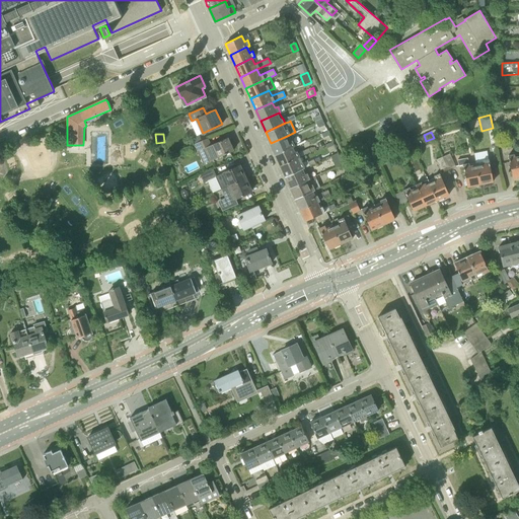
[(191,138),(194,144),(202,141),(199,135),(191,138)]
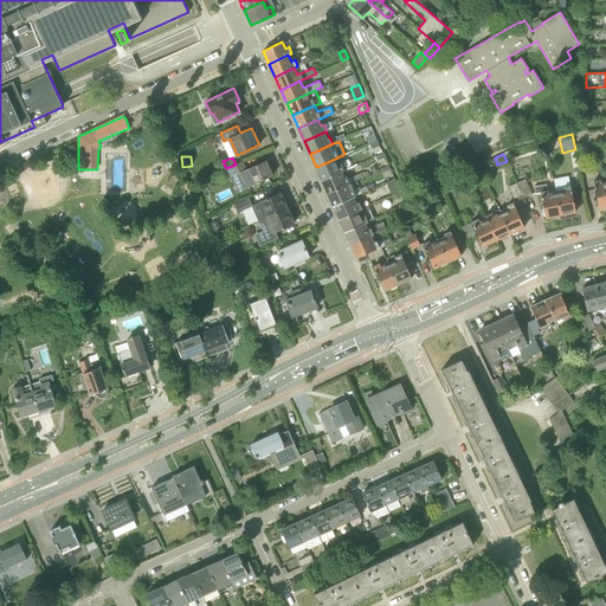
[(580,172),(587,171),(585,158),(578,160),(580,172)]
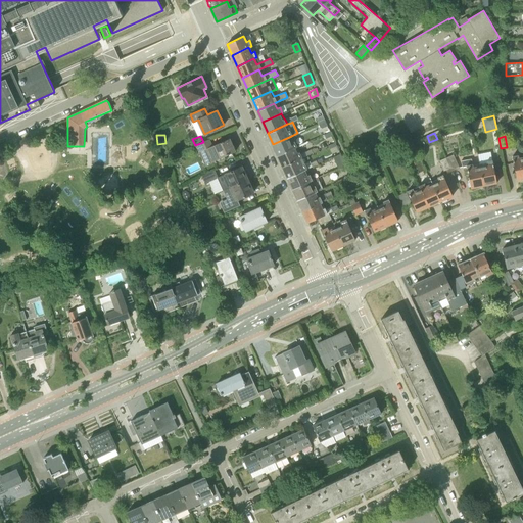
[(289,137),(273,144),(278,155),(294,148),(296,147),(297,146),(294,141),(292,142),(289,137)]
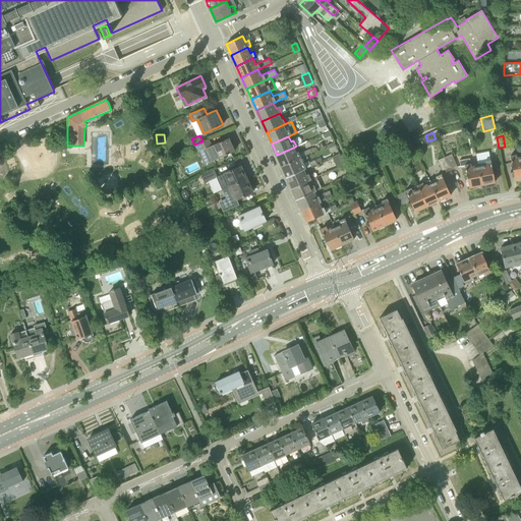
[(235,151),(229,137),(212,145),(209,138),(203,141),(194,145),(196,152),(207,148),(213,161),(235,151)]
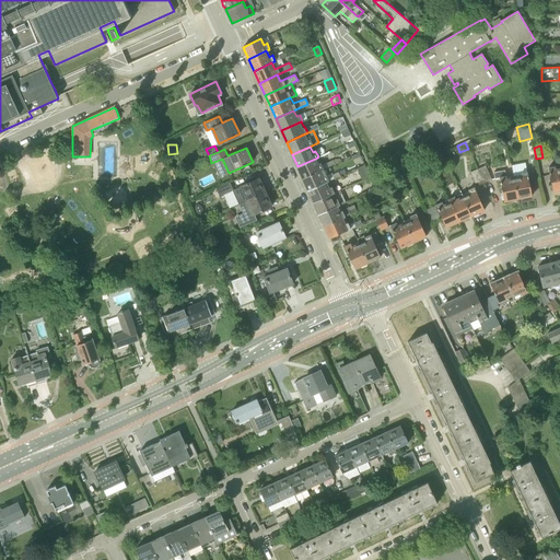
[(315,159),(298,166),(303,178),(321,170),(323,170),(324,168),(322,165),(321,163),(318,164),(315,159)]
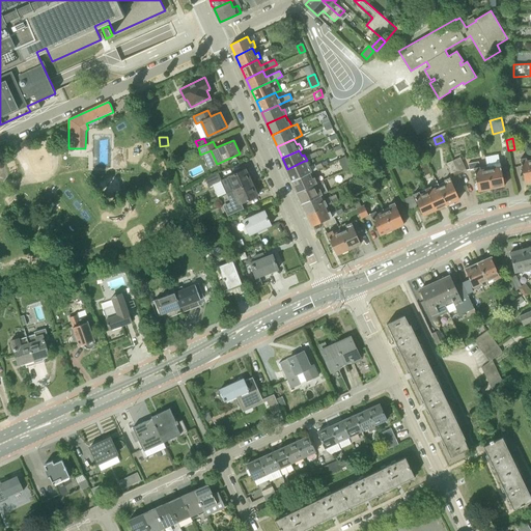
[(315,152),(310,155),(311,158),(311,159),(317,156),(324,152),(322,150),(319,151),(319,150),(315,152)]
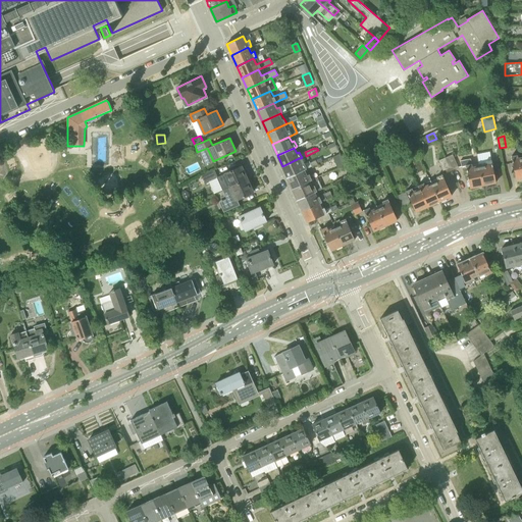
[(340,153),(332,157),(334,162),(343,159),(340,153)]
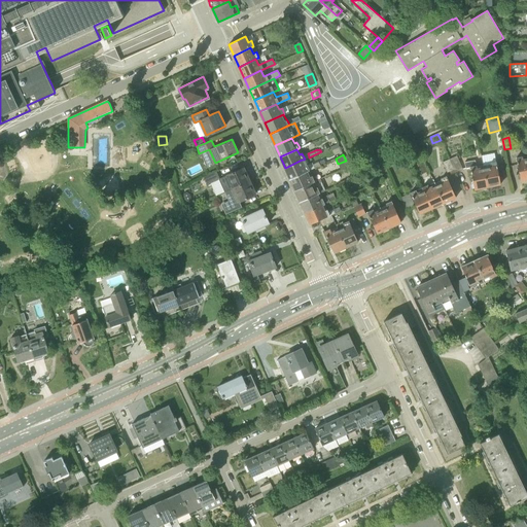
[(383,157),(388,168),(394,165),(389,154),(383,157)]
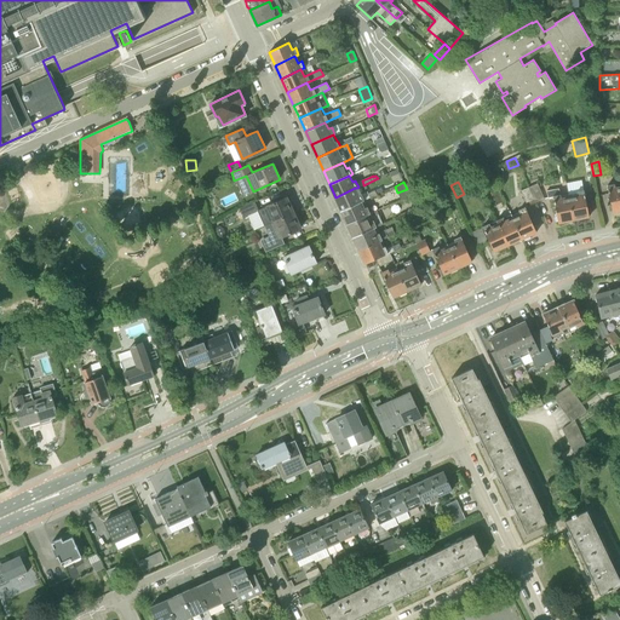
[(529,187),(535,202),(544,199),(538,183),(529,187)]
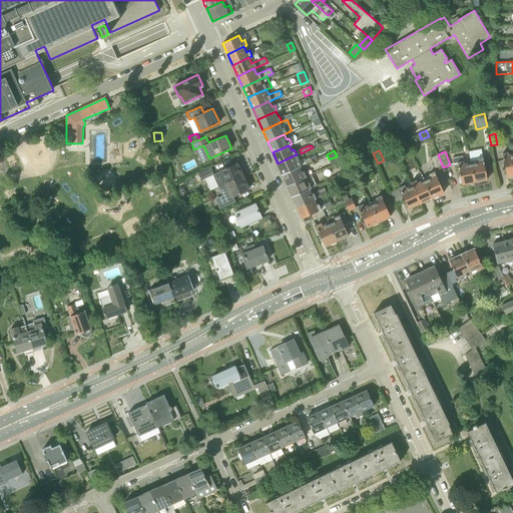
[(507,175),(512,174),(512,153),(509,154),(509,152),(502,153),(507,175)]
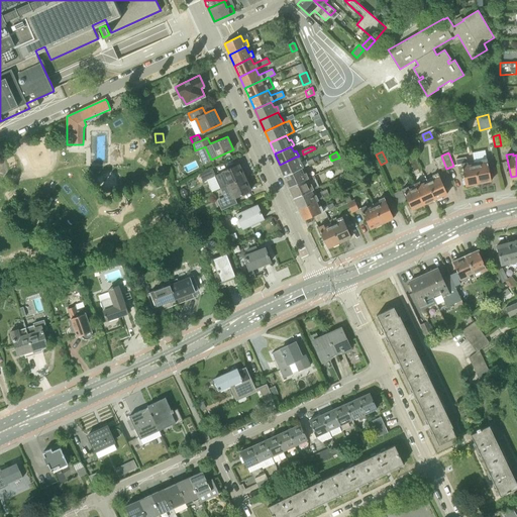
[(381,165),(376,154),(364,161),(369,171),(381,165)]
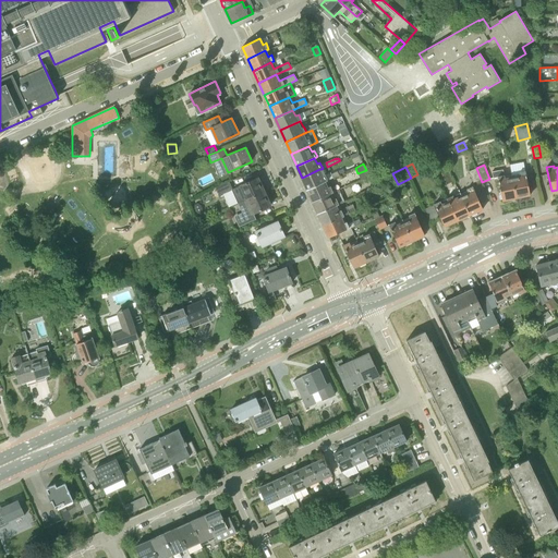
[(482,182),(476,168),(469,171),(474,185),(482,182)]
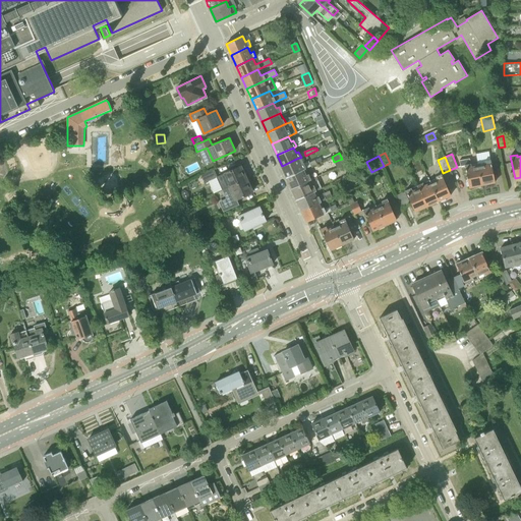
[(298,158),(282,166),(287,177),(303,169),(305,169),(306,168),(303,163),(301,164),(298,158)]
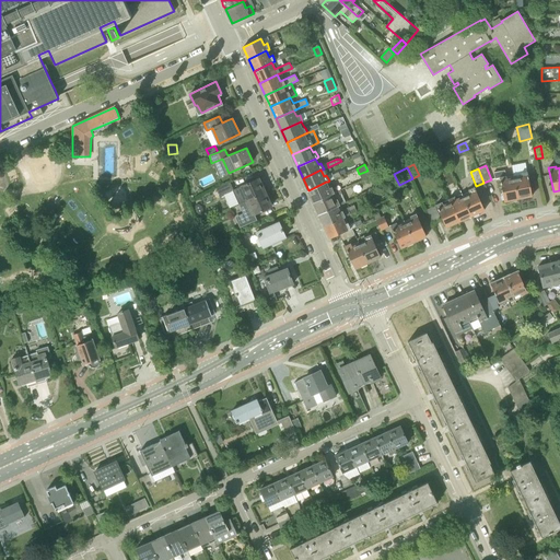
[(504,201),(518,199),(514,177),(508,178),(505,171),(493,173),(496,178),(500,178),(504,201)]
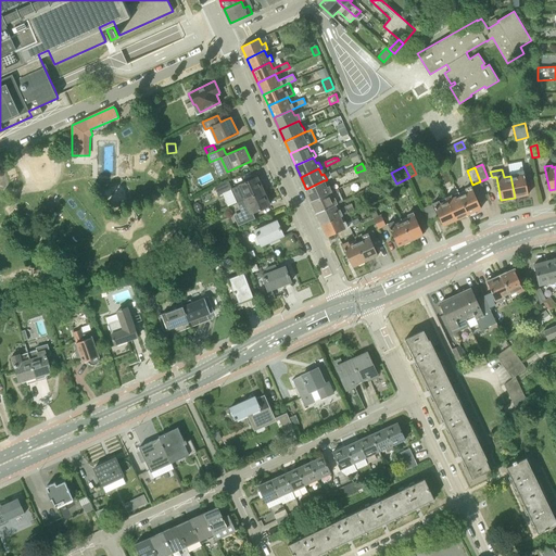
[(510,176),(515,198),(528,194),(523,169),(517,171),(518,174),(510,176)]
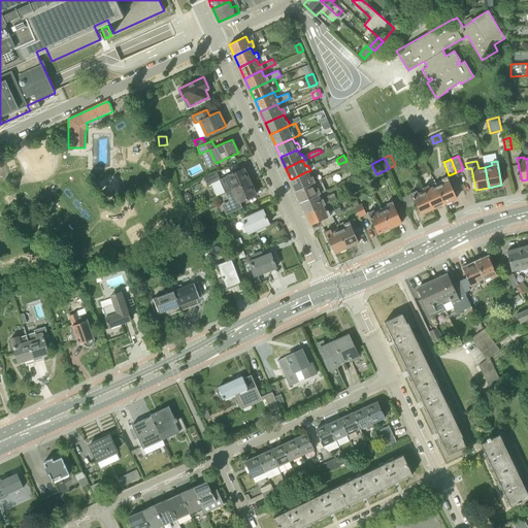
[(225,193),(231,190),(251,182),(250,179),(251,177),(250,175),(248,174),(244,168),(220,178),(217,172),(204,177),(207,185),(219,179),(225,193)]
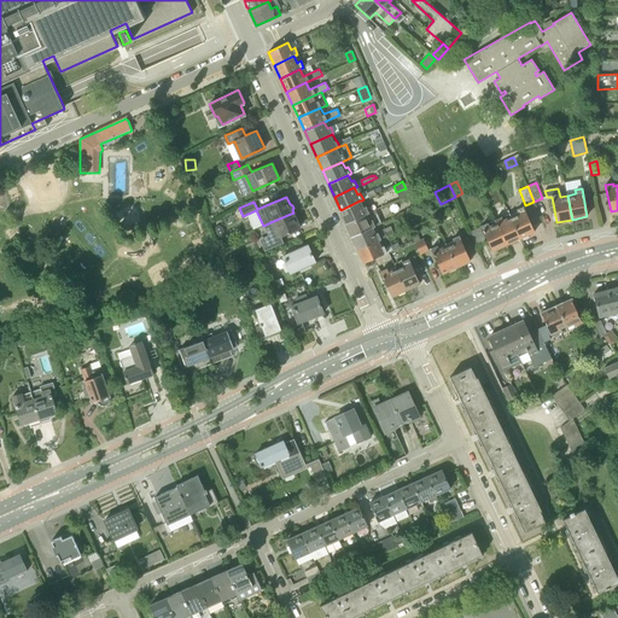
[(360,200),(340,210),(347,223),(369,213),(366,207),(365,207),(362,208),(360,200)]
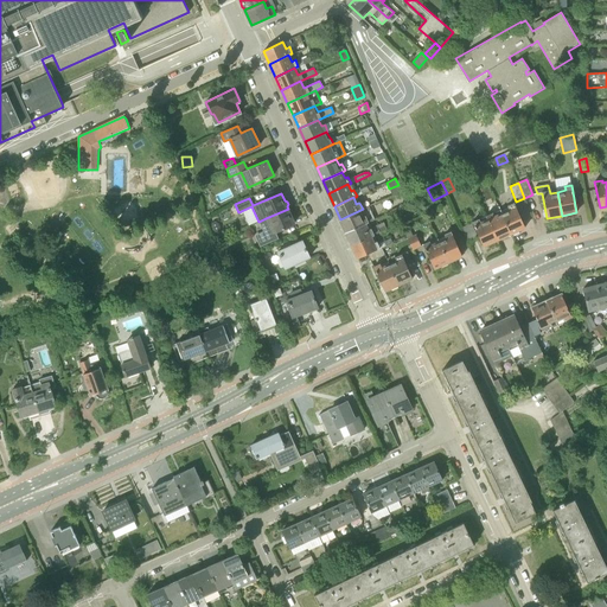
[(502,212),(511,234),(525,228),(515,203),(508,205),(509,209),(502,212)]
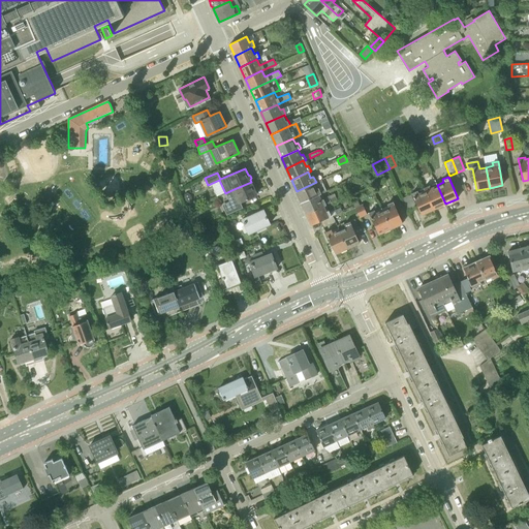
[(316,182),(297,191),(301,203),(318,194),(327,191),(321,180),(316,182)]
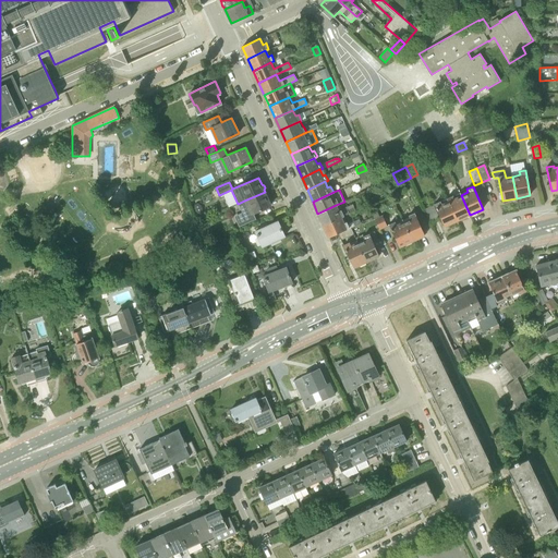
[(242,213),(234,216),(239,227),(256,219),(253,213),(270,205),(265,192),(238,204),(242,213)]
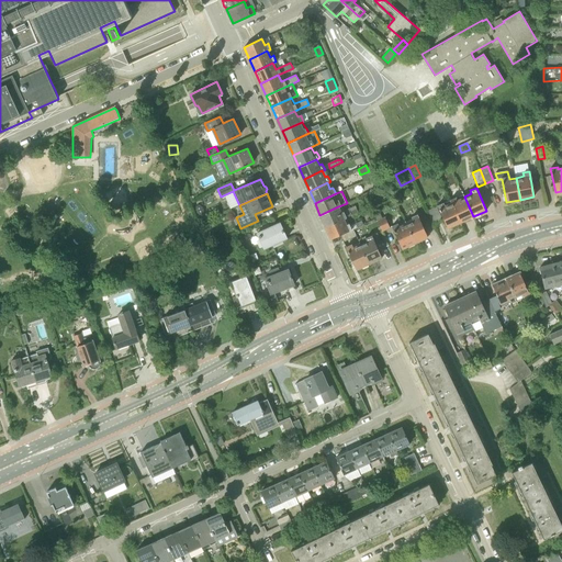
[(457,197),(450,199),(450,200),(452,204),(461,222),(473,216),(464,197),(463,194),(457,198),(457,197)]
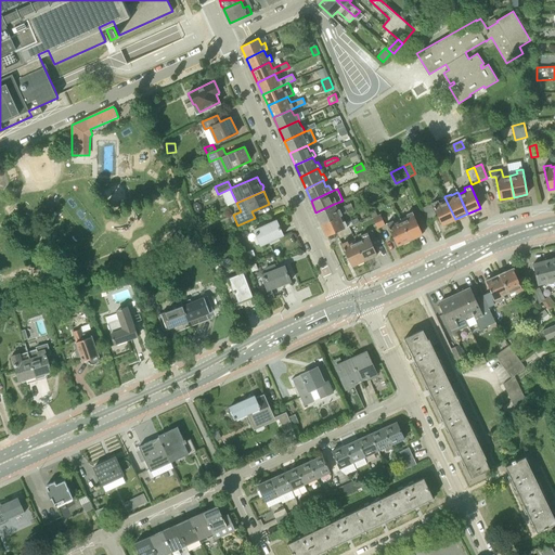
[(438,199),(431,203),(442,226),(455,219),(447,202),(444,197),(439,201),(438,199)]
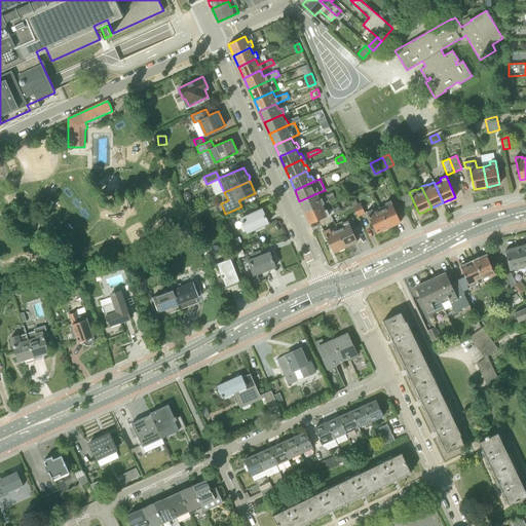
[(316,193),(299,201),(304,213),(322,204),(335,198),(333,195),(328,197),(327,195),(318,199),(316,193)]
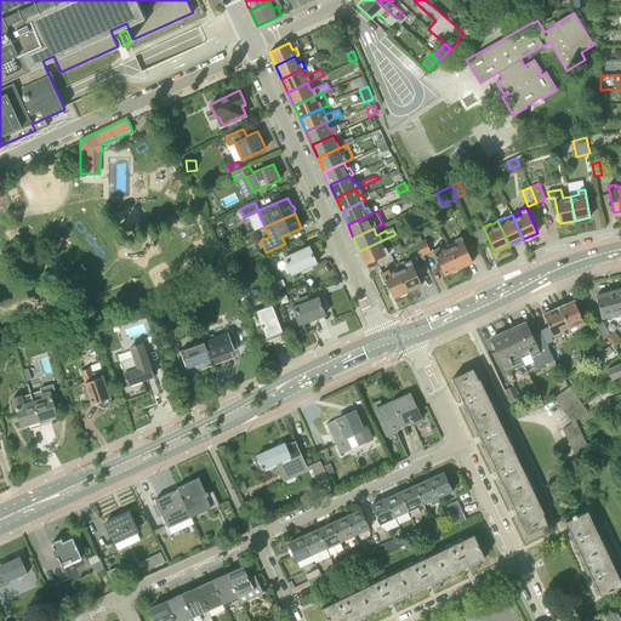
[(479,248),(489,243),(483,228),(473,232),(479,248)]
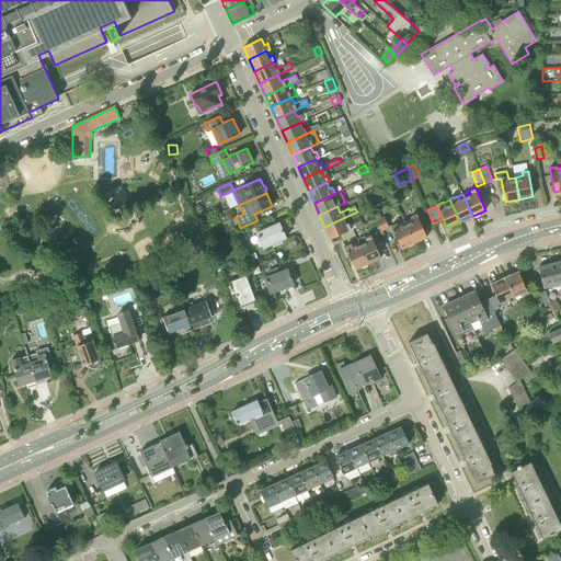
[(381,218),(379,213),(374,215),(381,231),(390,228),(385,216),(381,218)]
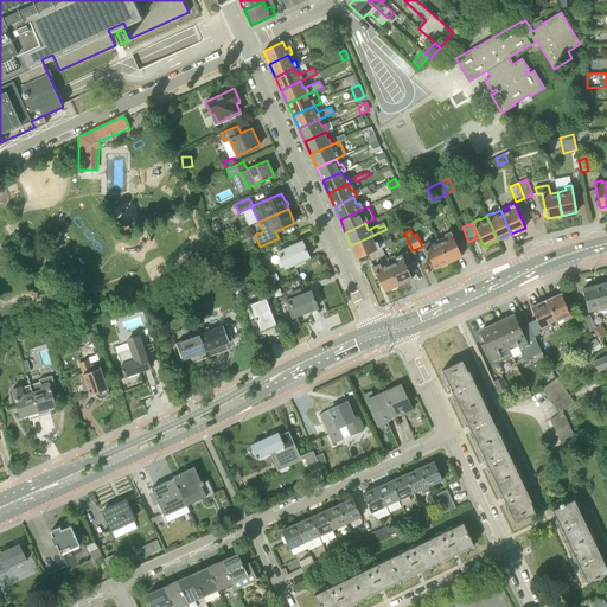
[(438,241),(448,262),(462,256),(451,231),(445,235),(446,237),(438,241)]
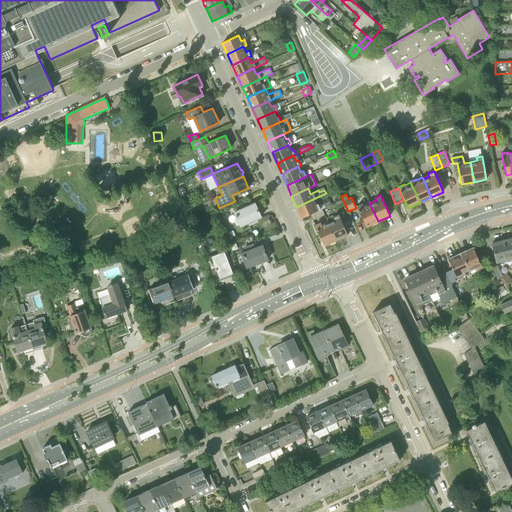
[(310,214),(320,209),(318,203),(315,205),(313,199),(296,207),(301,218),(310,214)]
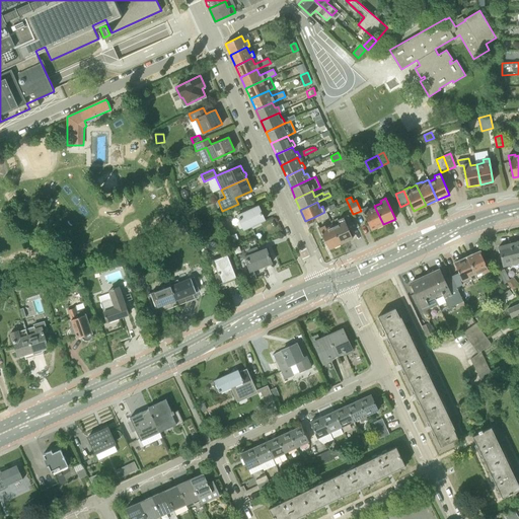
[(244,229),(265,220),(258,206),(238,215),(244,229)]
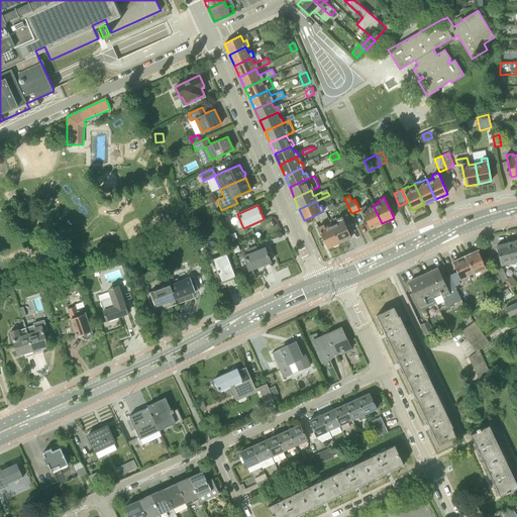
[(382,223),(373,205),(367,208),(366,205),(360,208),(370,229),(382,223)]
